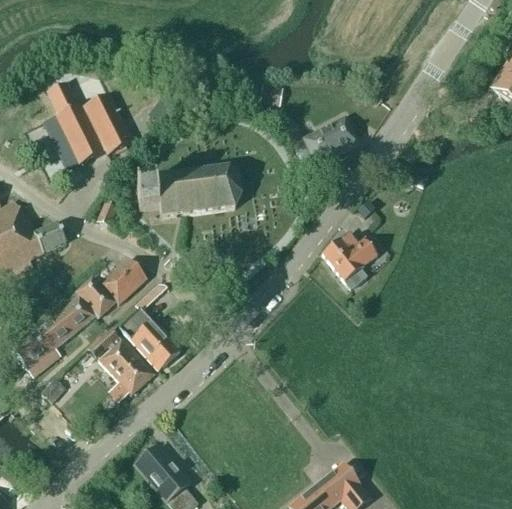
[(511,55),(490,89),(511,103),(511,55)]
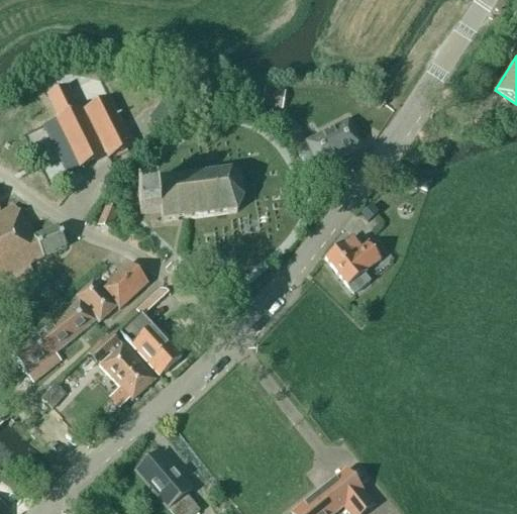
[(107,153),(108,158),(133,145),(109,96),(82,109),(80,105),(77,107),(66,85),(46,95),(58,117),(55,118),(80,168),(107,153)]
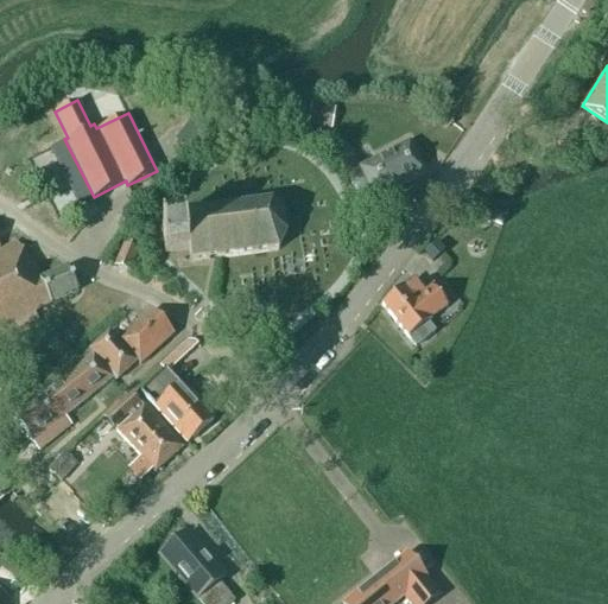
[(352,151),(339,157),(350,183),(365,177),(375,197),(424,172),(411,146),(409,140),(359,165),(352,151)]
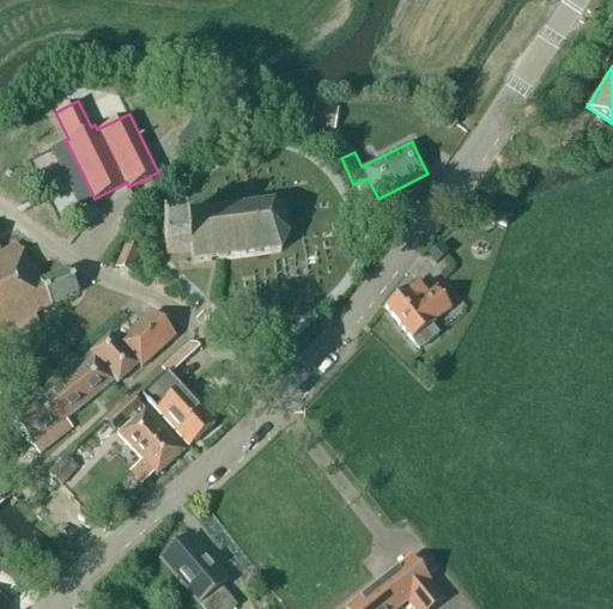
[(486,200),(480,215),(504,226),(511,211),(486,200)]
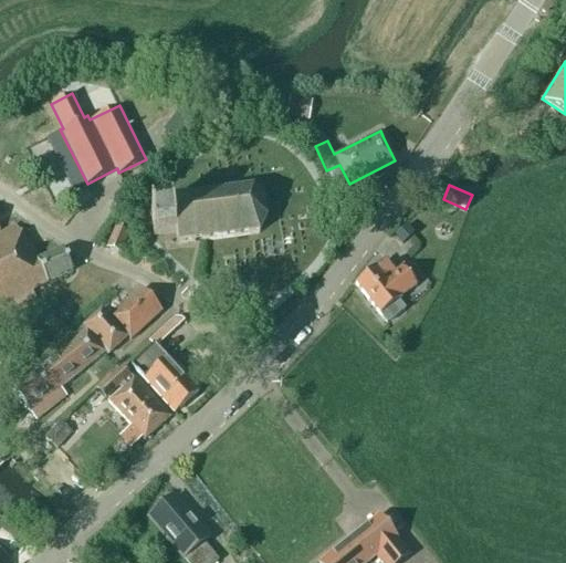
[(254,187),(253,186),(157,199),(158,209),(150,210),(153,233),(175,230),(177,241),(206,238),(259,231),(259,230),(265,216),(264,200),(254,187)]
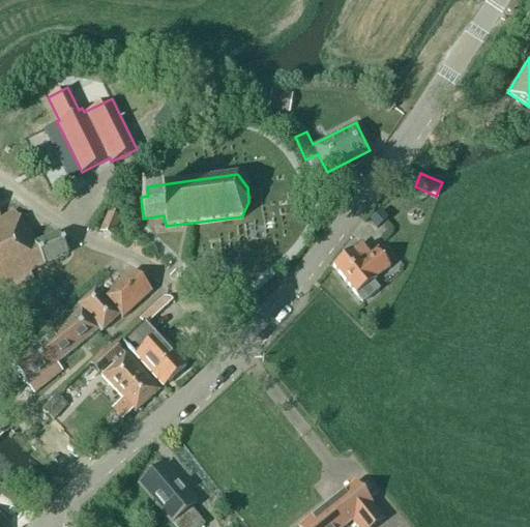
[(0,291),(33,276),(30,270),(67,252),(58,233),(37,243),(29,227),(25,229),(16,208),(0,215),(0,291)]
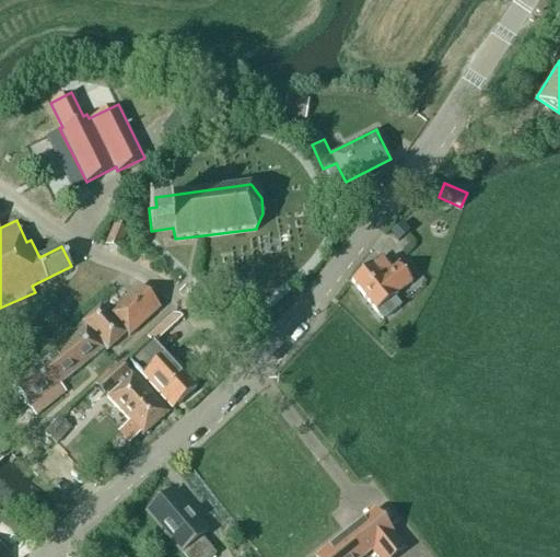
[(403,221),(391,231),(398,240),(410,231),(403,221)]
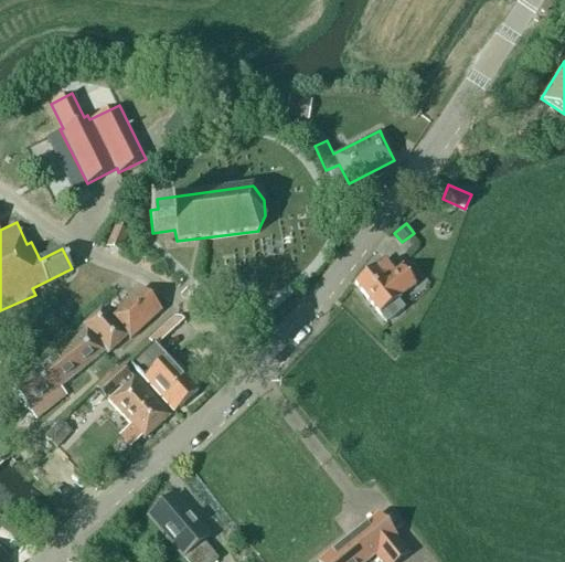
[(129,232),(115,226),(105,246),(120,253),(129,232)]
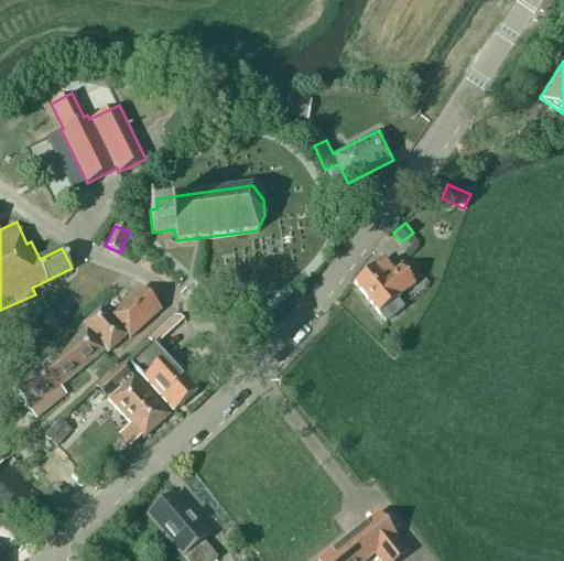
[(384,258),(355,281),(378,312),(408,288),(414,283),(399,266),(393,270),(384,258)]
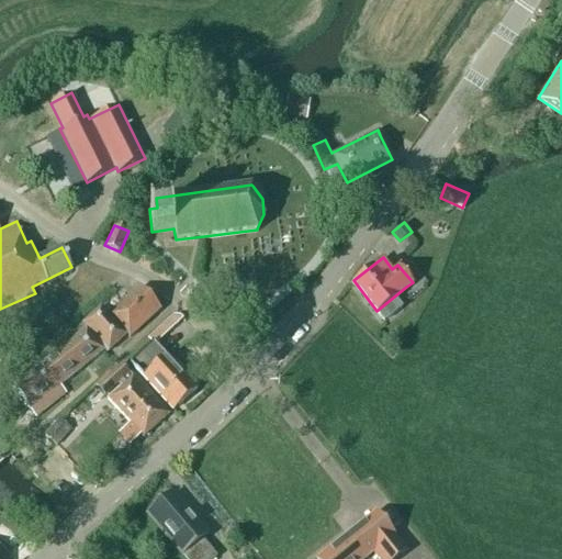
[(60,382),(104,348),(108,351),(126,333),(130,336),(160,308),(139,286),(109,314),(101,305),(82,322),(87,326),(11,387),(36,415),(66,389),(60,382)]
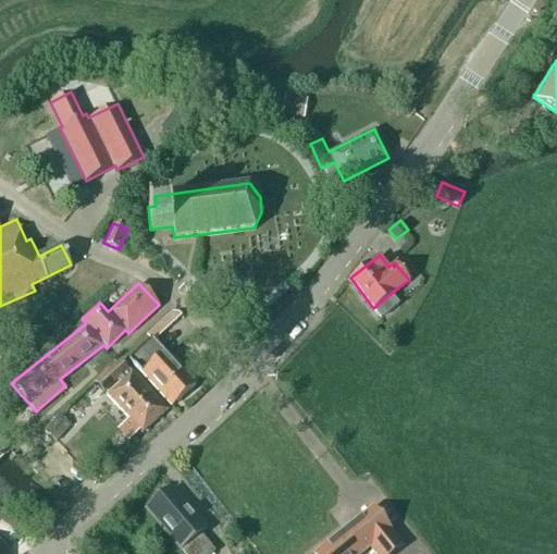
[(146,334),(151,340),(151,339),(152,340),(181,315),(177,311),(171,310),(146,334)]
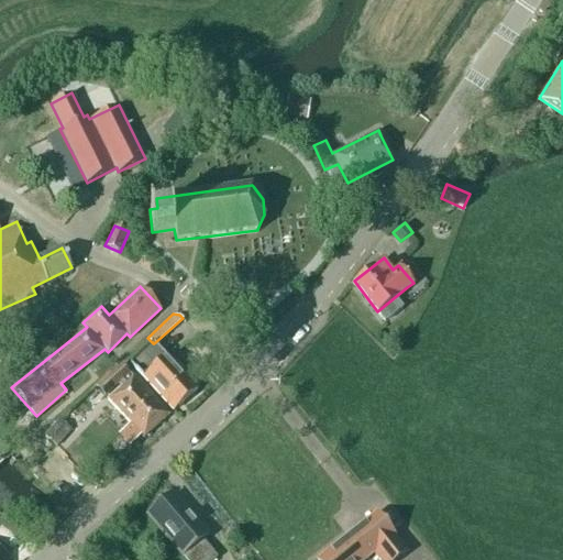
[(153,342),(153,343),(131,363),(174,409),(197,387),(167,354),(165,355),(154,343),(153,342)]
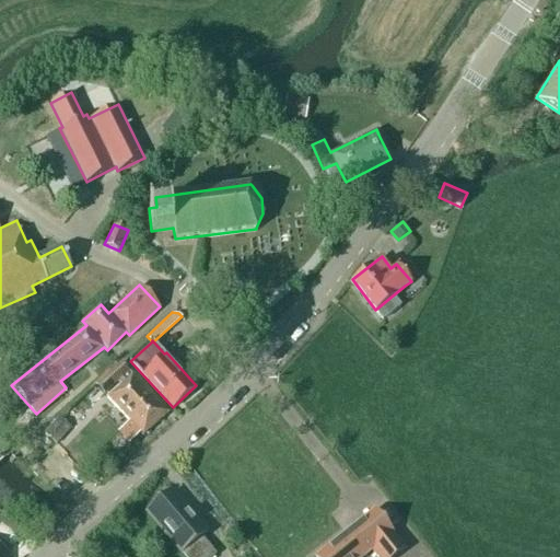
[(131,374),(119,362),(96,384),(104,394),(106,392),(108,395),(129,418),(152,394),(132,373),(131,374)]
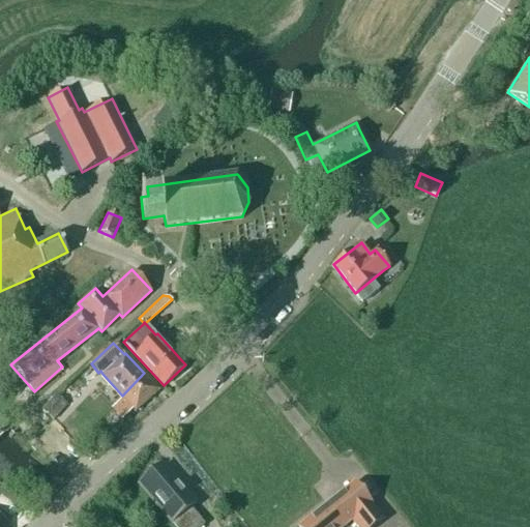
[(122,396),(111,406),(122,417),(133,407),(136,410),(158,389),(144,373),(122,396)]
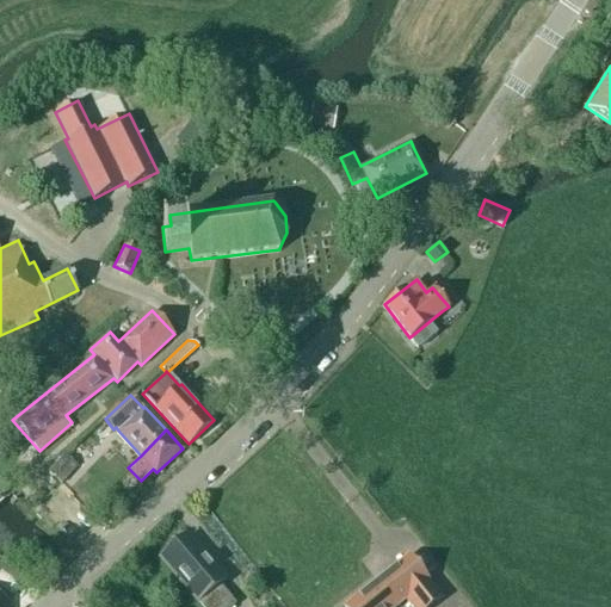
[(66,456),(76,465),(85,456),(74,447),(66,456)]
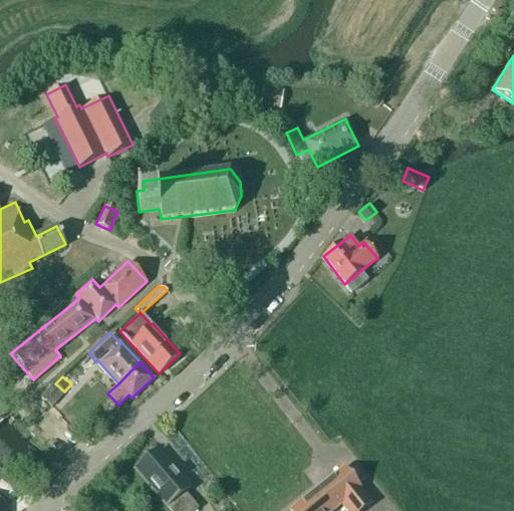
[(53,381),(40,397),(52,407),(64,392),(55,384),(53,381)]
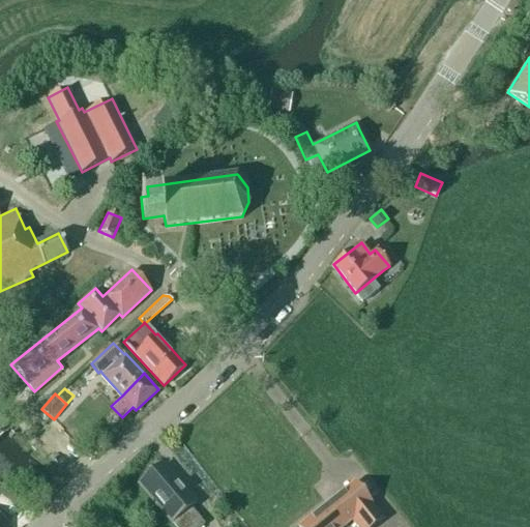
[(139,484),(171,522),(172,522),(175,526),(200,526),(204,523),(190,506),(197,501),(164,463),(139,484)]
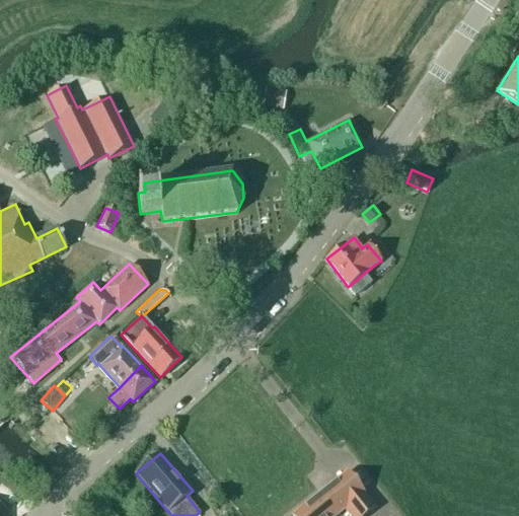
[(336,510),(362,490),(345,468),(328,482),(331,485),(321,492),(292,515),(335,515),(339,513),(336,510)]
